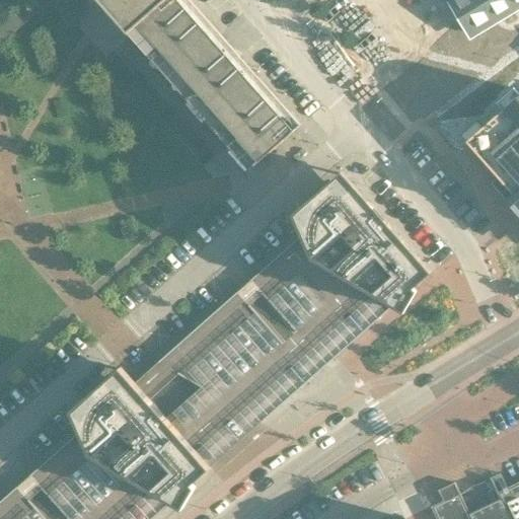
[(97,0),(117,21),(249,171),(301,126),(190,0),(97,0)]
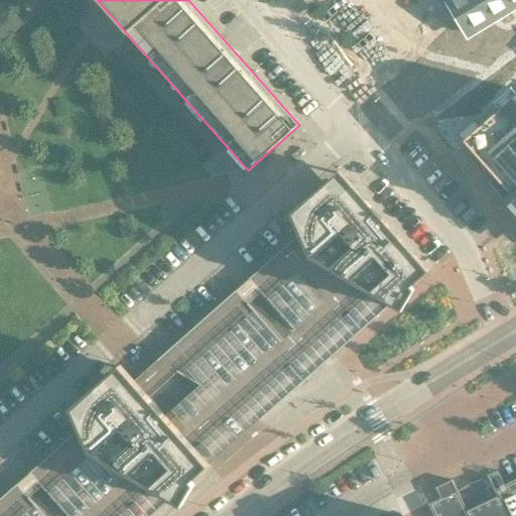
[(475,0),(442,0),(453,15),(455,14),(468,35),(489,22),(475,0)]
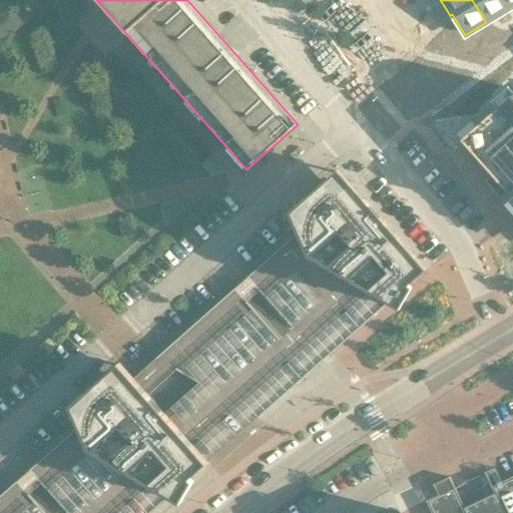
[(499,0),(472,0),(486,22),(505,10),(499,0)]
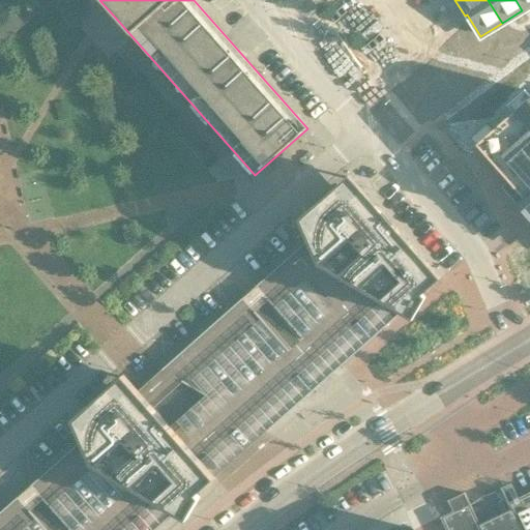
[(529,0),(516,0),(522,10),(529,5),(529,0)]
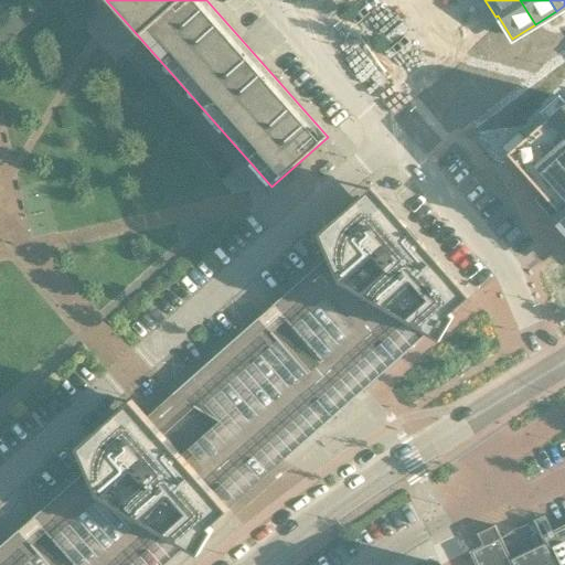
[(531,135),(508,156),(558,212),(550,219),(564,235),(564,104),(545,123),(531,135)]
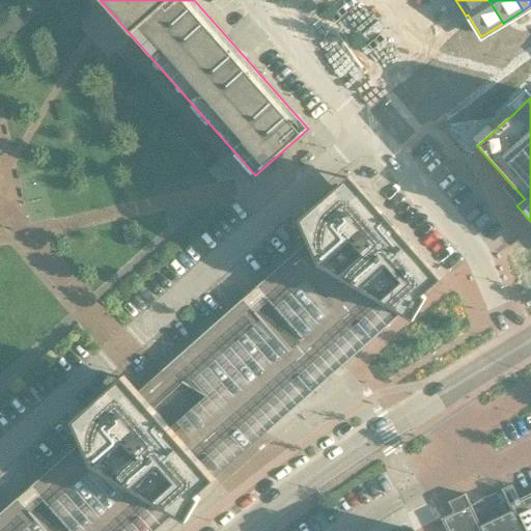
[(308,242),(162,371),(268,434),(401,314),(413,322),(426,299),(423,296),(441,279),(350,176),(299,221),(308,242)]
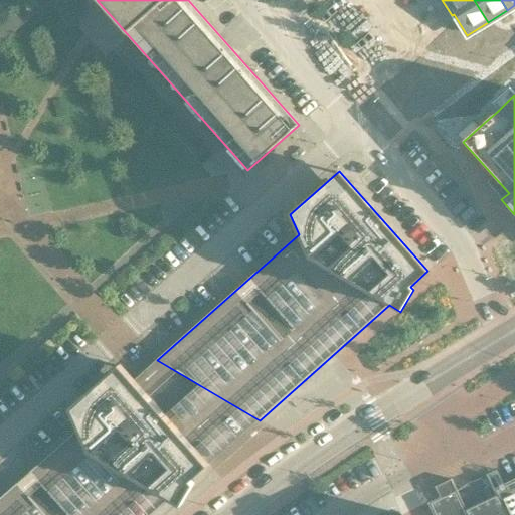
[(0,514),(151,514),(170,499),(181,505),(194,484),(191,480),(208,465),(130,376),(120,364),(70,407),(77,422),(79,427),(0,498),(0,514)]
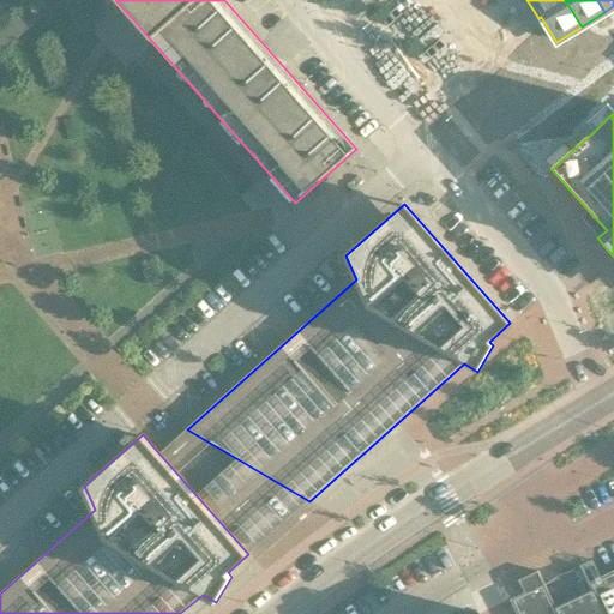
[(613,613),(613,570),(611,572),(600,578),(589,583),(581,566),(579,566),(597,603),(602,613),(558,613),(537,571),(518,581),(524,594),(510,600),(516,613),(613,613)]
